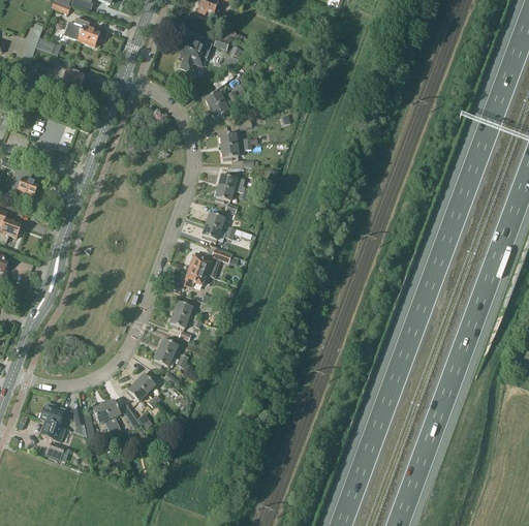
[(52,6),(67,12),(70,6),(54,0),(52,6)]
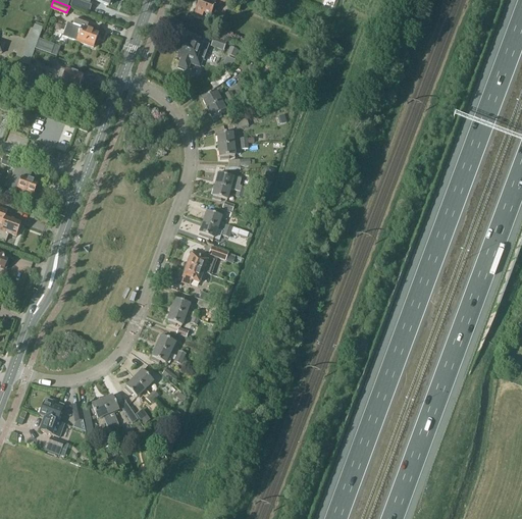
[(71,0),(70,3),(89,10),(93,0),(100,0),(108,3),(109,2),(111,2),(112,0),(71,0)]
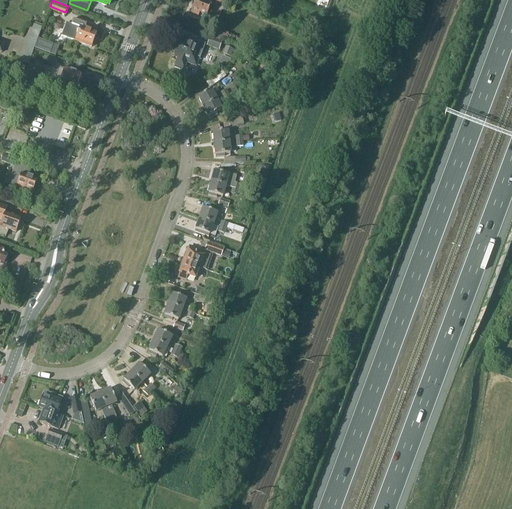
[(194,0),(191,10),(198,13),(199,10),(207,13),(208,10),(211,11),(213,5),(210,4),(211,1),(209,0),(194,0)]
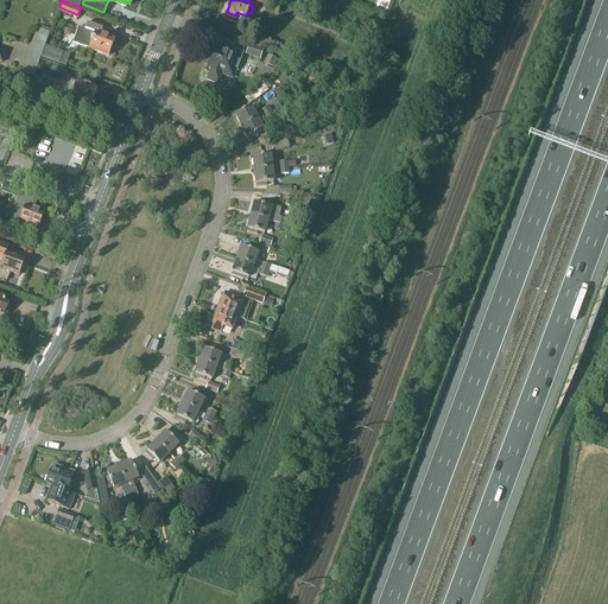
[(89,44),(88,45),(108,52),(109,50),(111,51),(113,44),(112,44),(114,37),(102,32),(105,26),(87,19),(84,26),(78,24),(74,38),(89,44)]
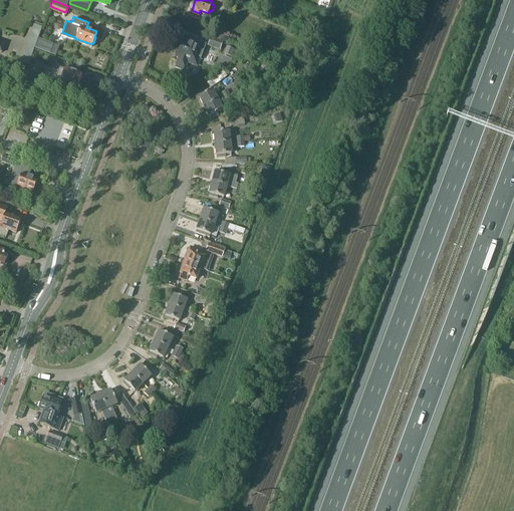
[(33,22),(19,59),(28,63),(28,61),(34,45),(38,36),(42,25),(40,24),(41,22),(34,20),(33,22)]
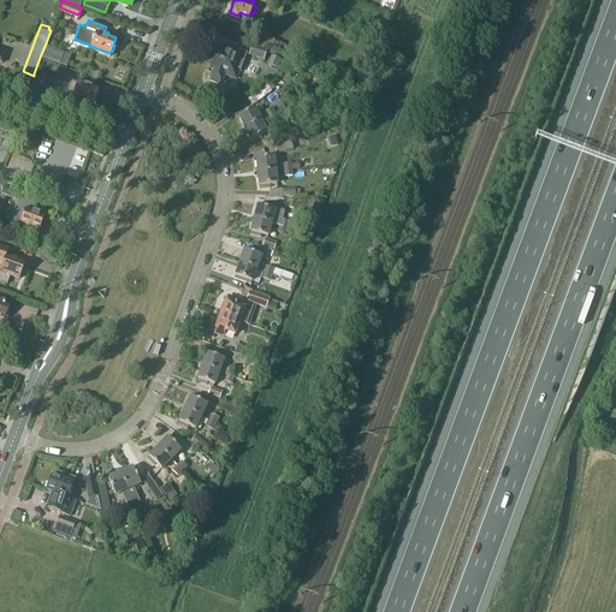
[(217,46),(209,66),(212,67),(209,76),(221,81),(224,73),(236,78),(240,69),(242,70),(249,49),(223,39),(219,47),(217,46)]
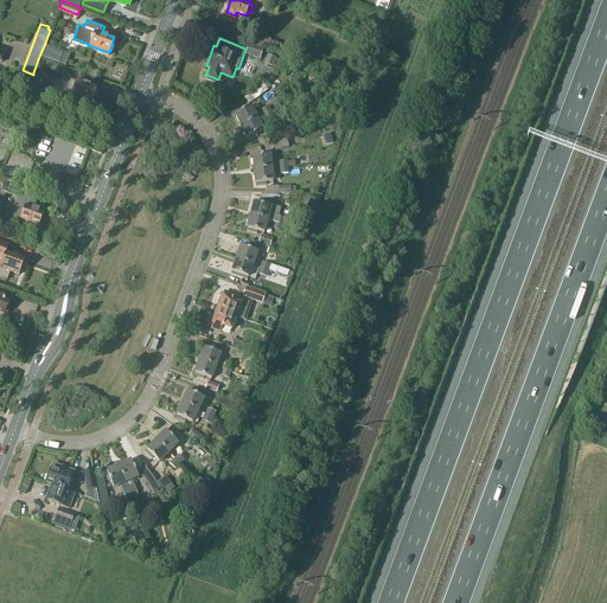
[(260,56),(264,45),(249,40),(246,51),(260,56)]
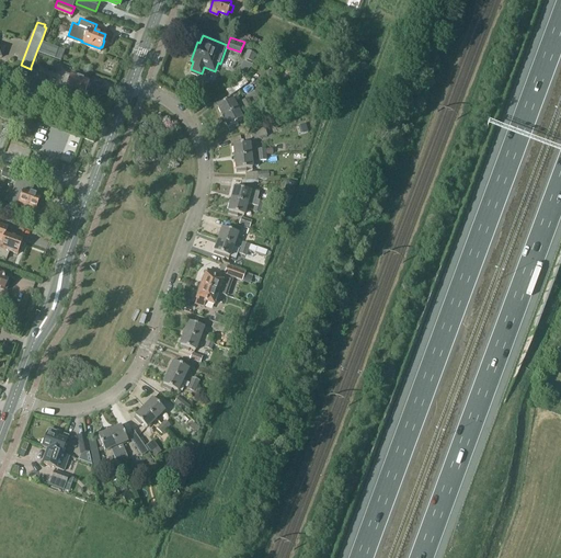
[(42,40),(37,49),(60,58),(65,48),(43,41),(42,40)]
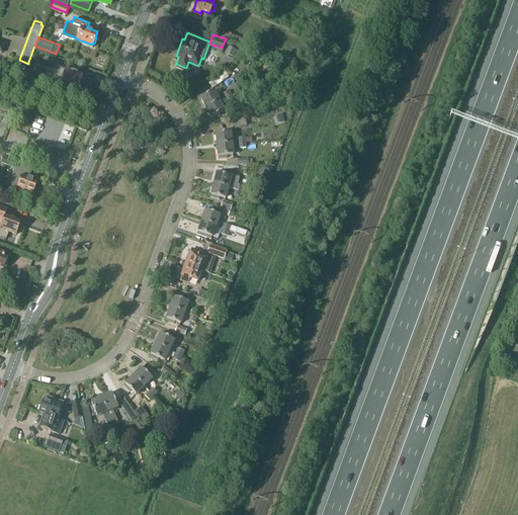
[(228,46),(225,53),(234,56),(236,49),(228,46)]
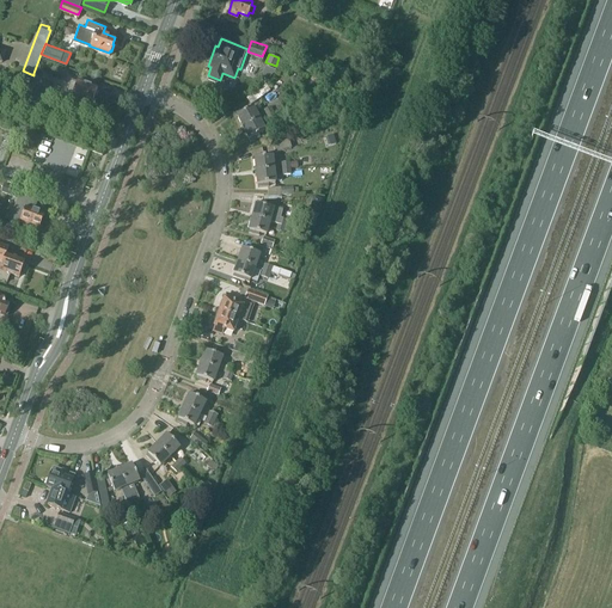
[(69,77),(65,92),(91,102),(92,100),(93,99),(95,96),(95,93),(97,86),(77,79),(69,77)]
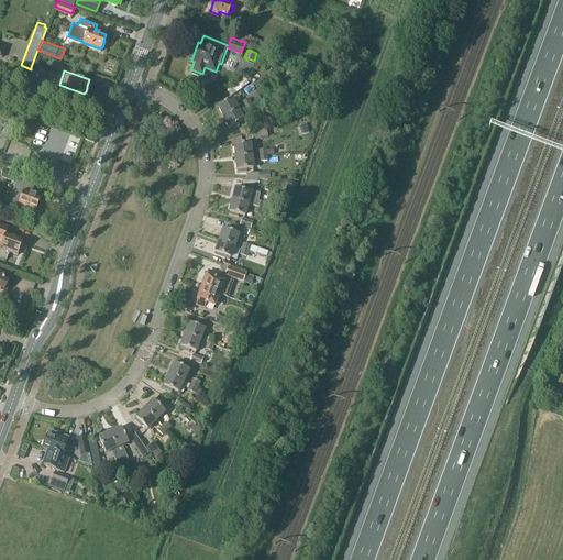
[(227,97),(217,102),(218,103),(223,116),(240,107),(234,96),(228,99),(227,97)]
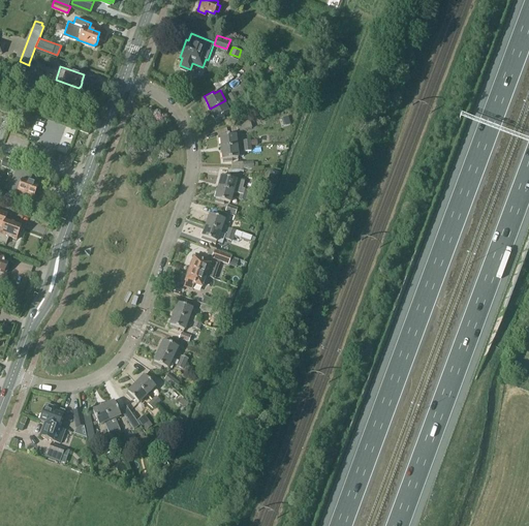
[(237,94),(235,90),(227,93),(229,98),(237,94)]
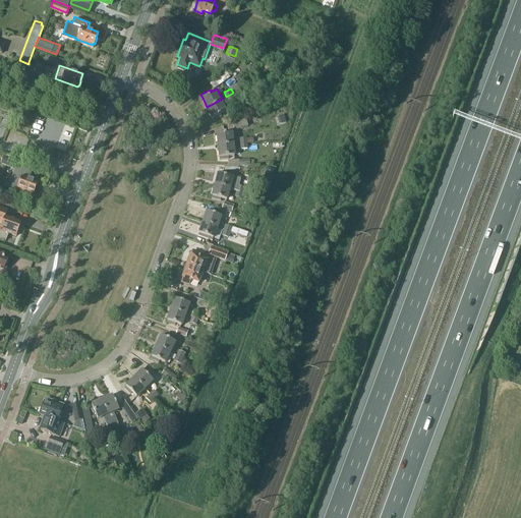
[(236,98),(233,93),(226,97),(229,102),(236,98)]
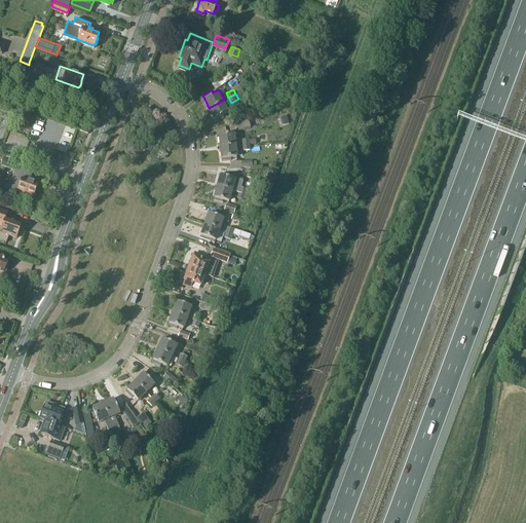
[(224,100),(209,108),(214,118),(216,119),(224,115),(223,114),(229,110),(224,100)]
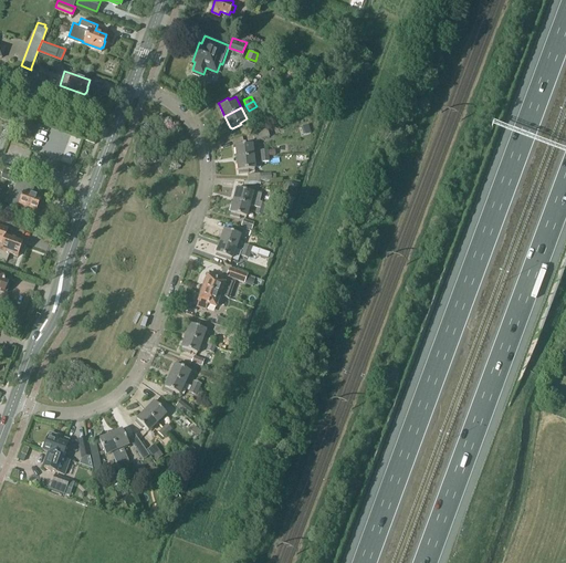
[(266,125),(265,118),(252,122),(254,128),(266,125)]
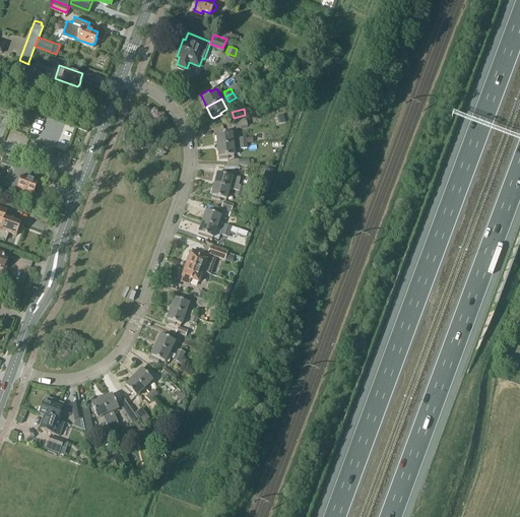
[(246,116),(234,120),(232,120),(234,126),(248,122),(246,116)]
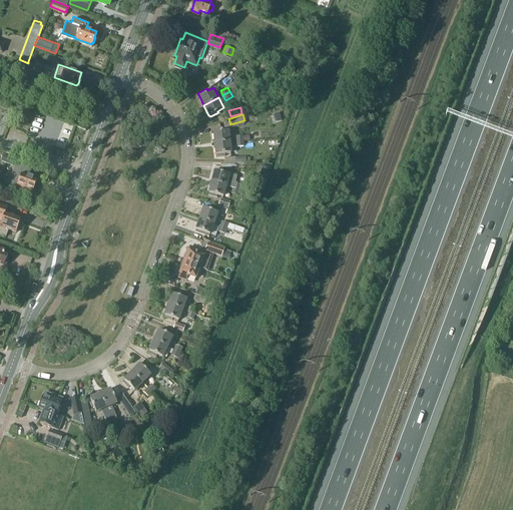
[(213,128),(213,130),(214,141),(229,140),(230,140),(230,139),(229,139),(227,129),(222,129),(222,127),(213,128)]
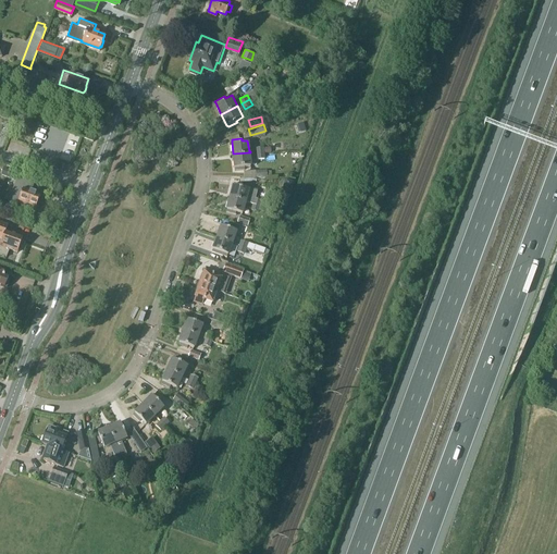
[(249,152),(233,154),(234,167),(235,169),(245,168),(245,165),(250,164),(249,158),(265,157),(264,150),(257,151),(250,151),(250,152),(249,152)]
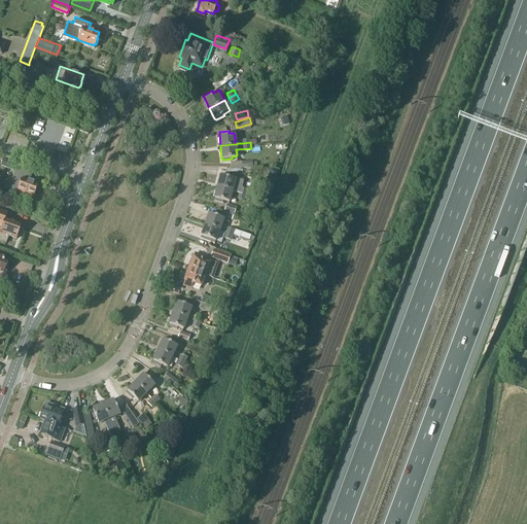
[(3,155),(1,162),(13,167),(16,161),(3,155)]
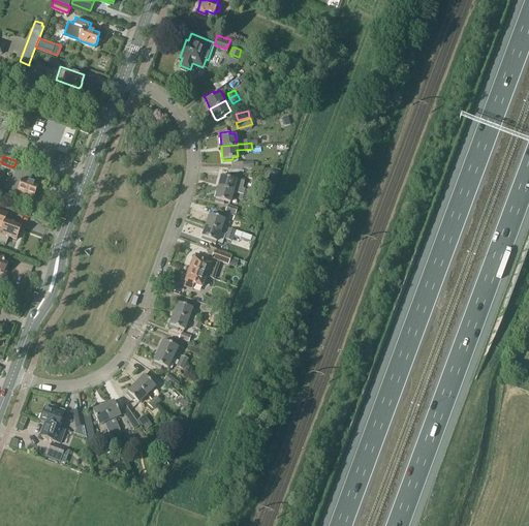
[(17,165),(8,188),(11,189),(18,191),(34,197),(35,195),(35,194),(37,194),(37,191),(36,190),(39,183),(30,180),(33,172),(17,165)]
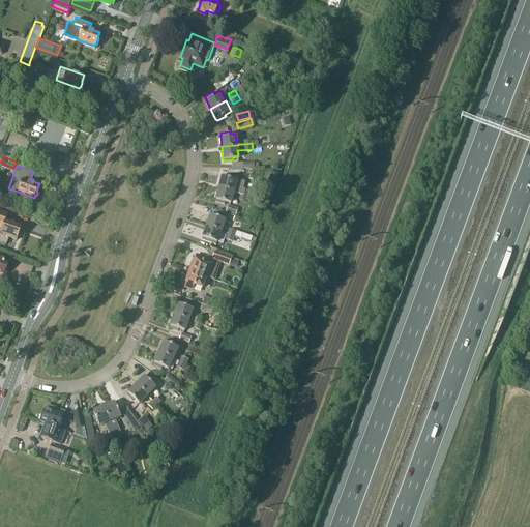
[(222,174),(218,185),(233,189),(235,191),(240,192),(247,194),(249,188),(243,186),(245,179),(231,176),(231,175),(223,173),(222,174)]
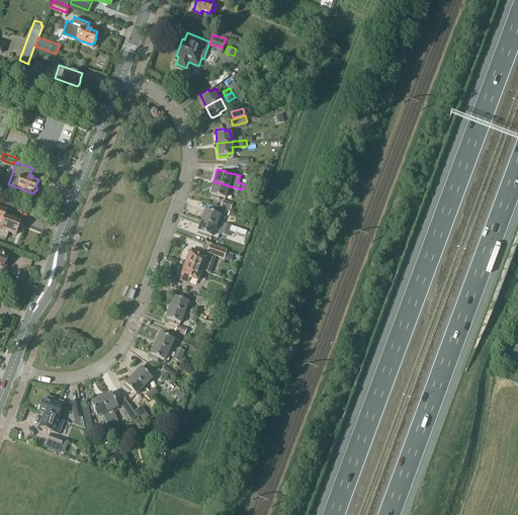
[(213,181),(210,193),(210,195),(220,197),(220,195),(225,196),(228,185),(213,181)]
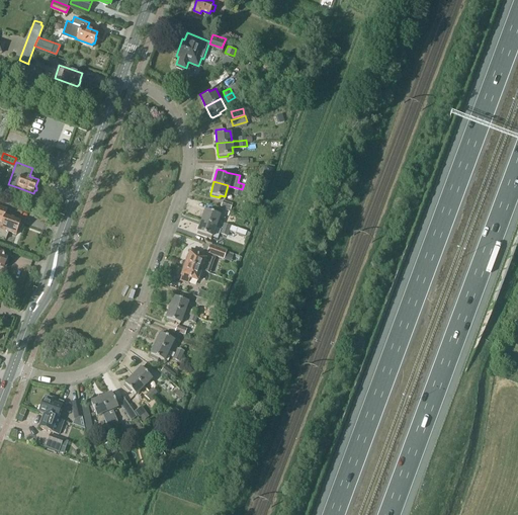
[(231,207),(233,201),(223,198),(221,203),(231,207)]
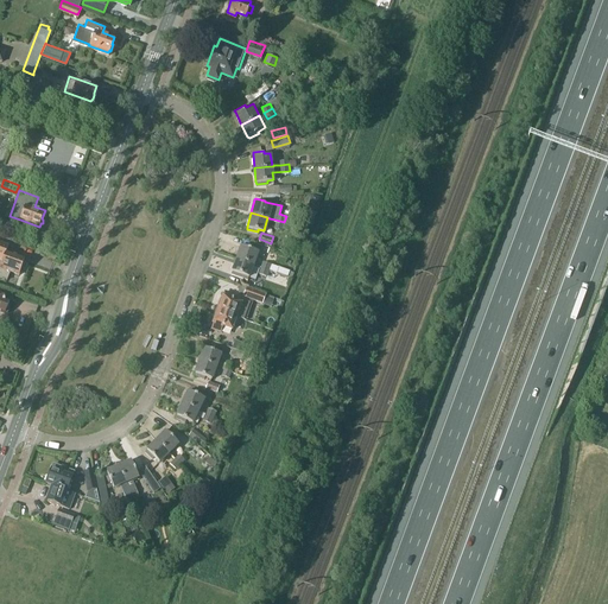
[(0,256),(2,258),(0,266),(0,274),(7,278),(11,269),(19,272),(20,271),(21,269),(23,267),(23,265),(25,258),(6,250),(8,243),(0,240),(0,256)]
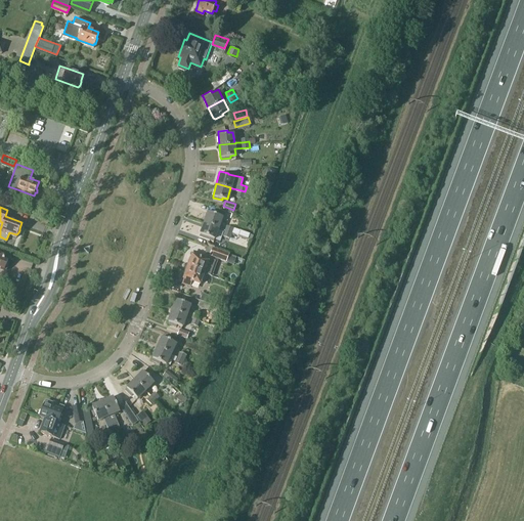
[(209,209),(208,211),(204,221),(219,227),(223,216),(217,214),(217,212),(209,209)]
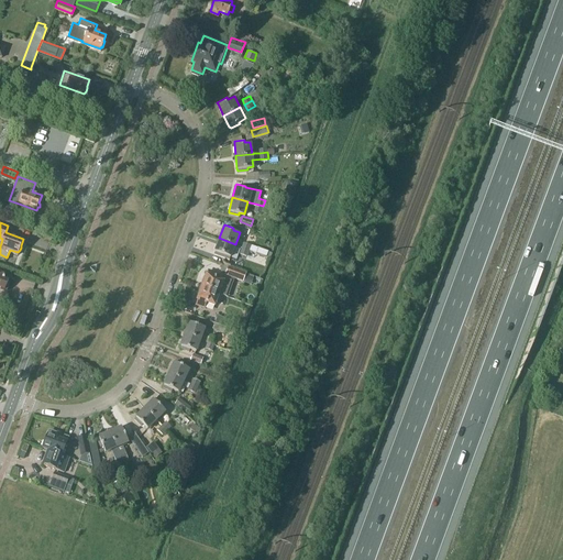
[(214,252),(223,255),(224,253),(231,255),(235,244),(219,238),(214,250),(214,252)]
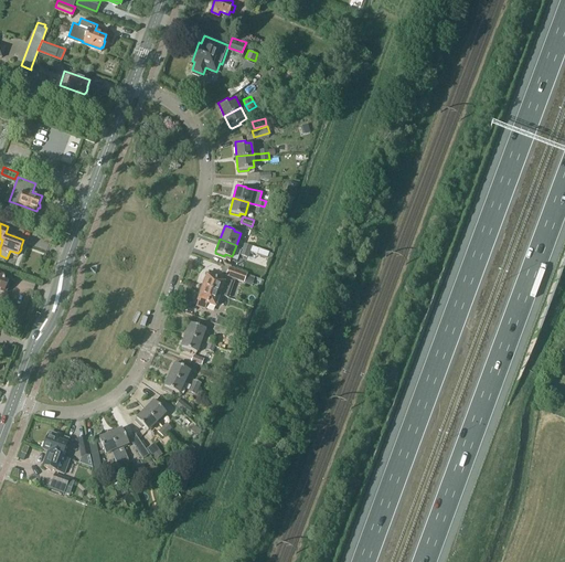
[(244,241),(243,247),(251,250),(262,254),(262,252),(268,254),(269,251),(253,244),(244,241)]
